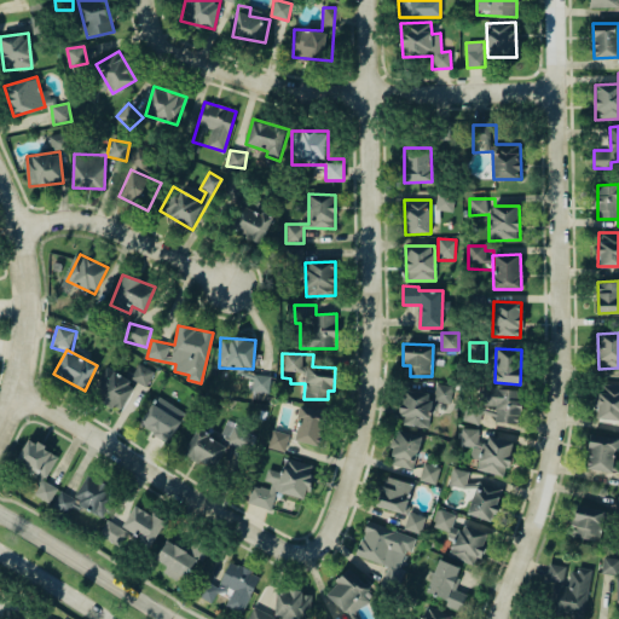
[(155,372),(138,363),(128,379),(145,389),(155,372)]
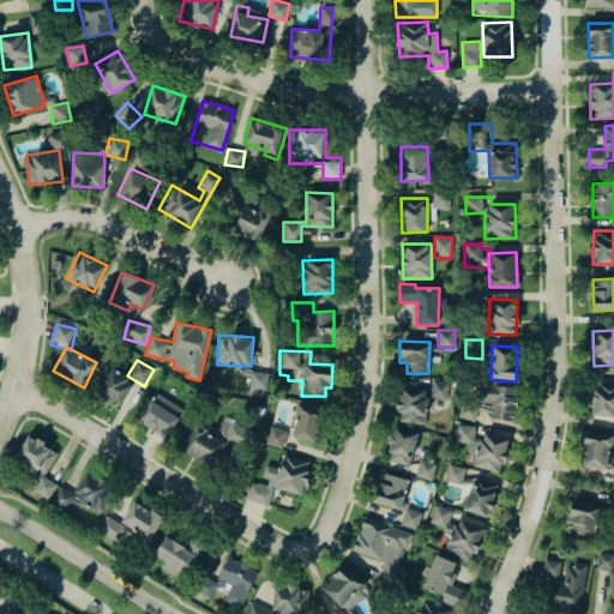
[(134,381),(108,368),(95,395),(121,407),(134,381)]
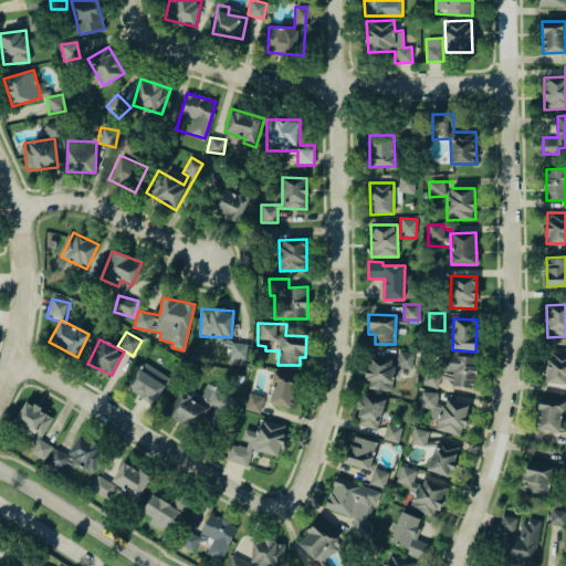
[(544,384),(565,384),(565,349),(544,349),(544,384)]
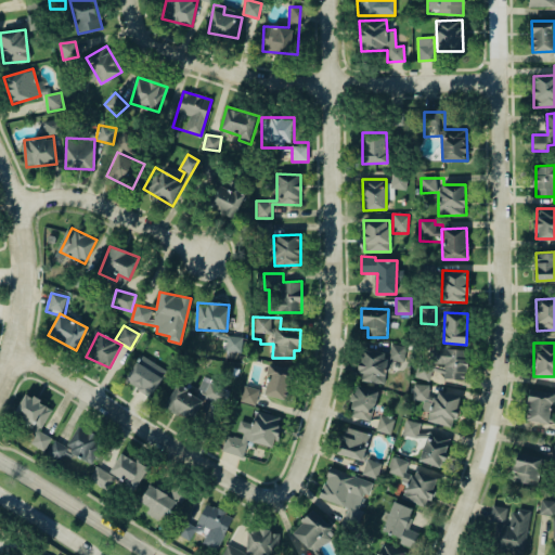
[(464,381),(467,350),(435,346),(431,376),(464,381)]
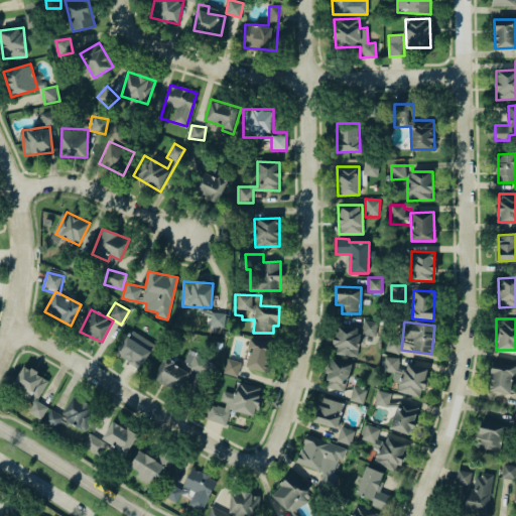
[(357,355),(358,327),(335,326),(334,354),(357,355)]
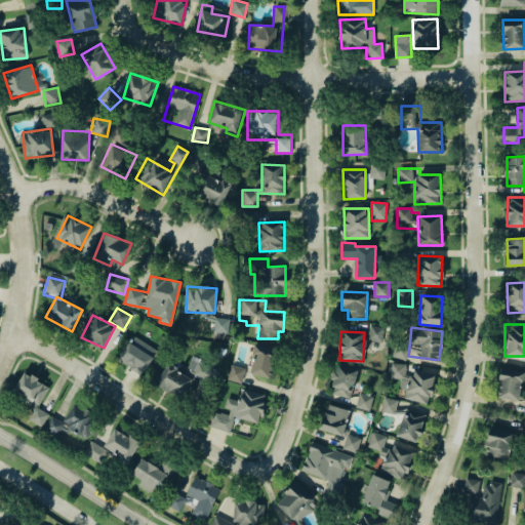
[(157,350),(132,335),(118,361),(143,375),(157,350)]
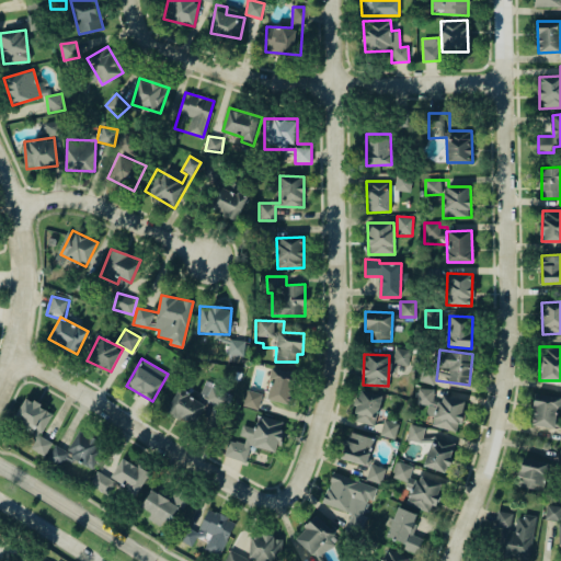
[(290,404),(298,374),(274,367),(266,399),(290,404)]
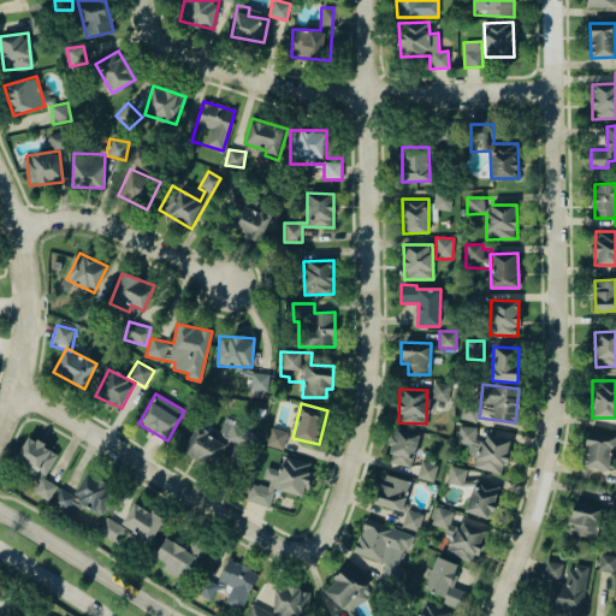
[(247,450),(254,434),(232,422),(225,438),(247,450)]
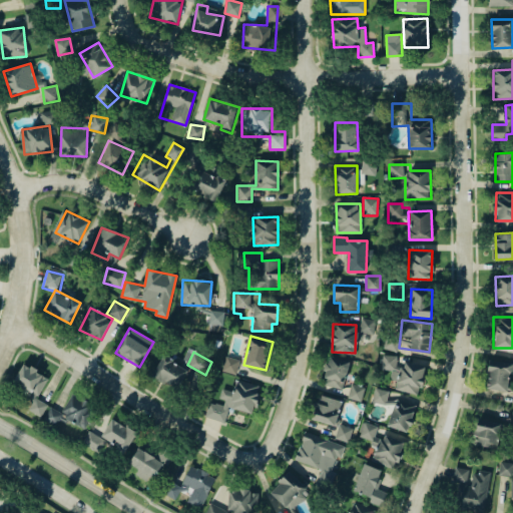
[(397,357),(382,355),(381,370),(391,371),(390,380),(396,381),(396,391),(422,394),(425,365),(404,363),(404,368),(396,367),(397,357)]
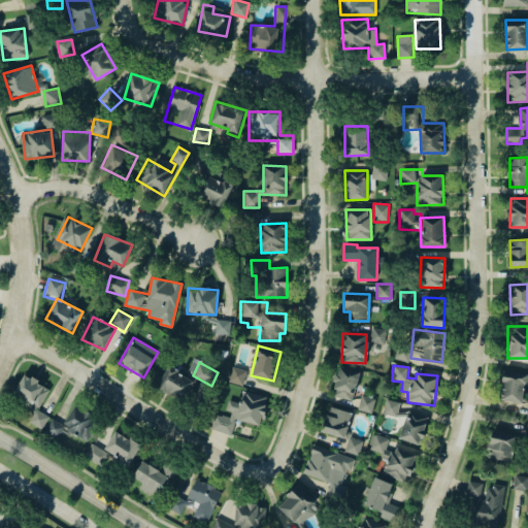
[(193,382),(167,366),(157,386),(183,400),(193,382)]
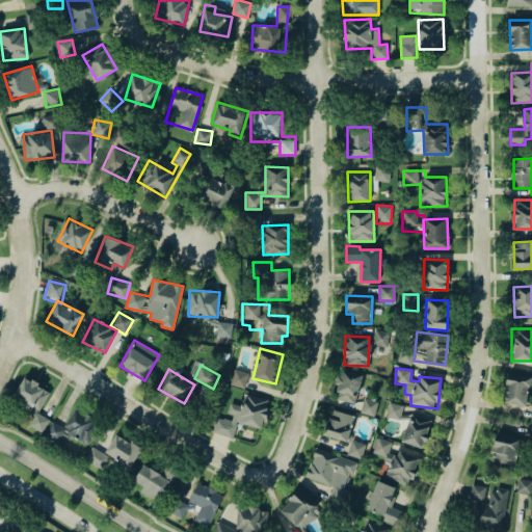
[(230,384),(245,389),(249,373),(235,369),(230,384)]
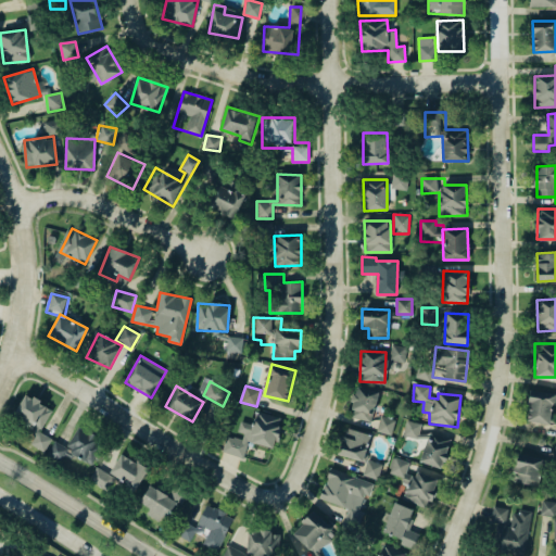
[(377,389),(354,387),(351,418),(374,420),(377,389)]
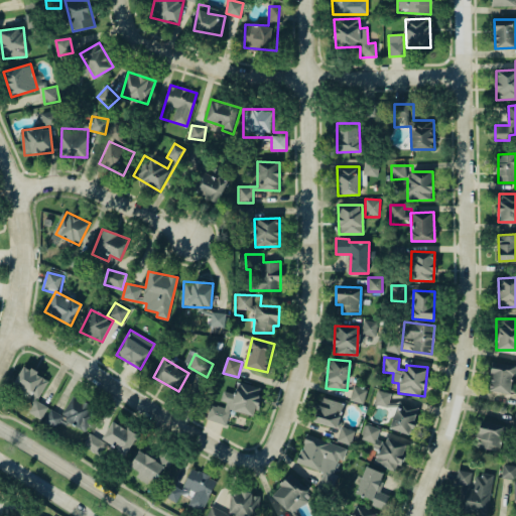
[(515,364),(491,363),(490,392),(515,393),(515,364)]
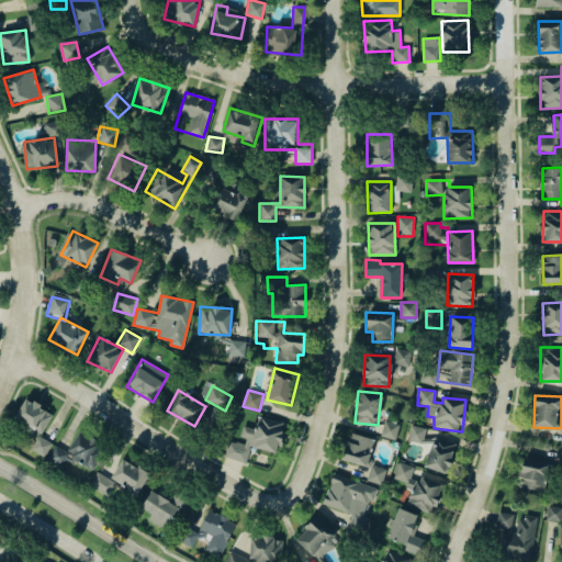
[(13,420),(32,430),(24,445),(45,456),(52,442),(40,437),(53,412),(25,397),(13,420)]
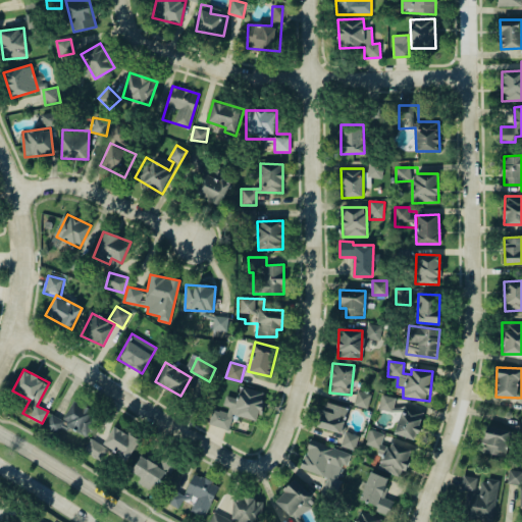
[(209,425),(229,429),(232,415),(259,420),(265,392),(240,386),(238,398),(225,396),(222,409),(213,407),(209,425)]
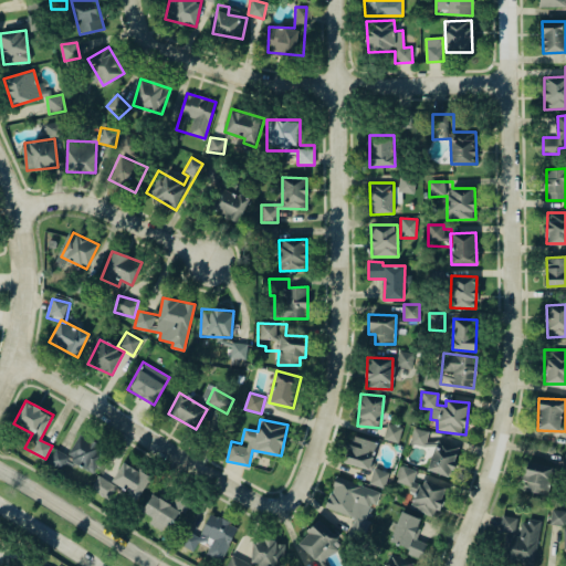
[(402,427),(387,423),(383,439),(398,443),(402,427)]
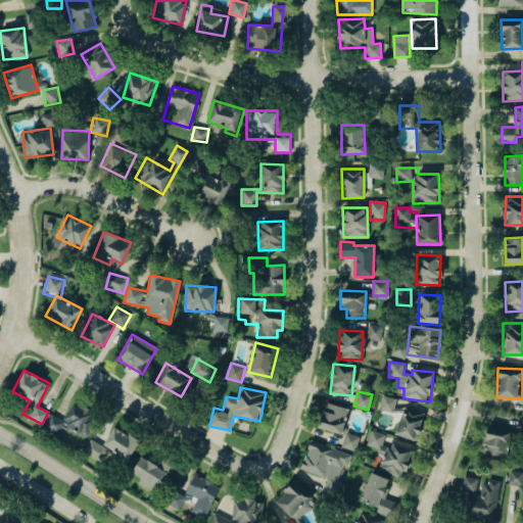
[(395,434),(418,441),(426,410),(381,397),(378,409),(400,415),(395,434)]
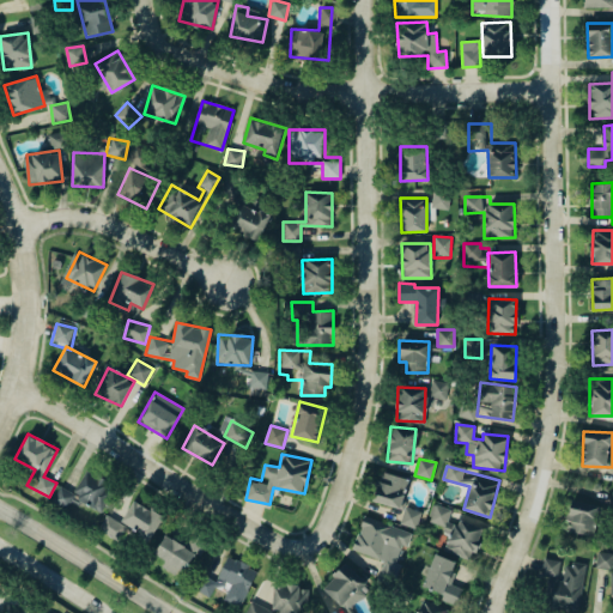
[(68,509),(72,499),(99,511),(111,484),(83,471),(73,491),(60,485),(53,502),(68,509)]
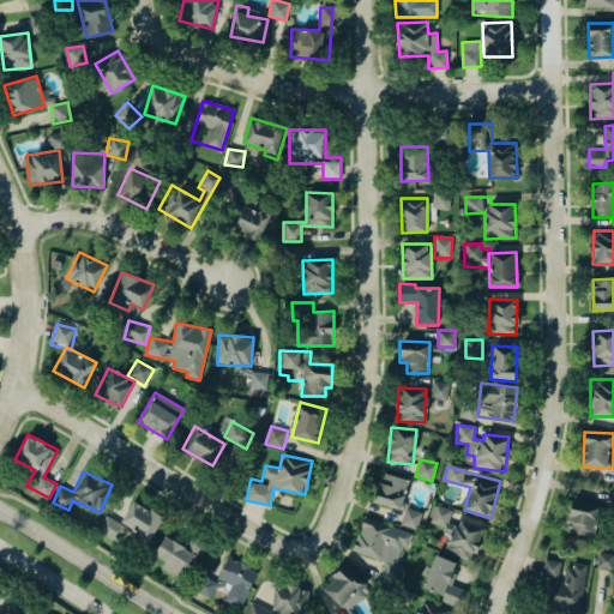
[(401,510),(409,480),(383,473),(373,501),(401,510)]
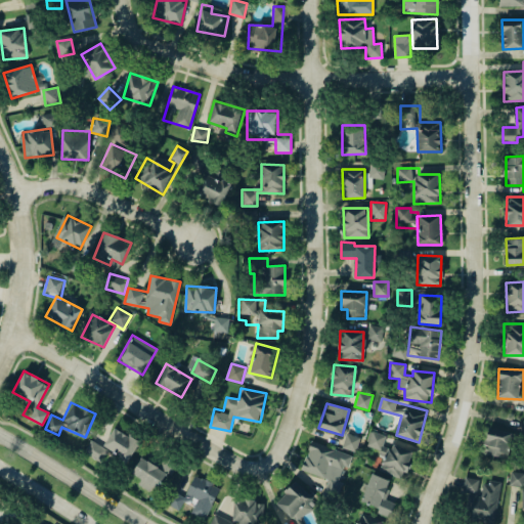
[(490,423),(482,453),(507,459),(514,429),(490,423)]
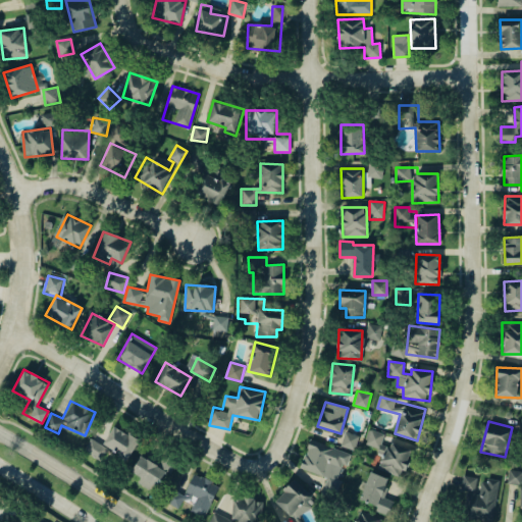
[(127,459),(139,439),(113,425),(103,445),(127,459)]
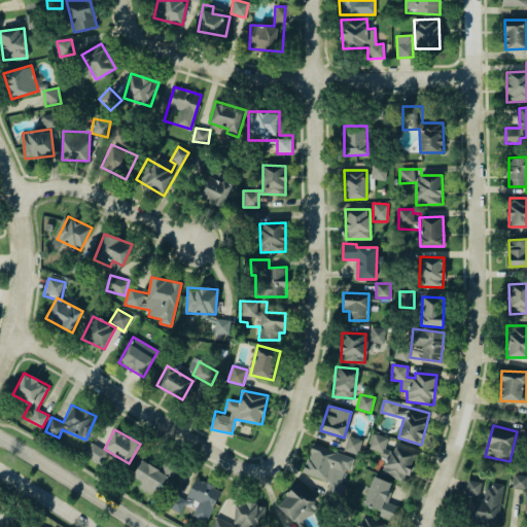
[(416,455),(387,444),(389,438),(374,433),(367,448),(380,453),(379,457),(386,459),(381,472),(406,482),(416,455)]
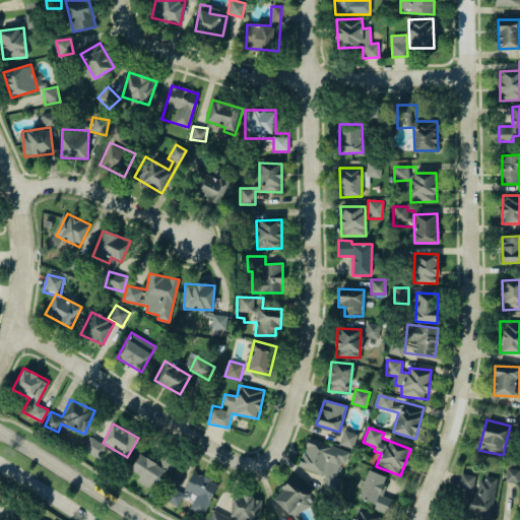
[(354,448),(356,434),(342,431),(339,445),(354,448)]
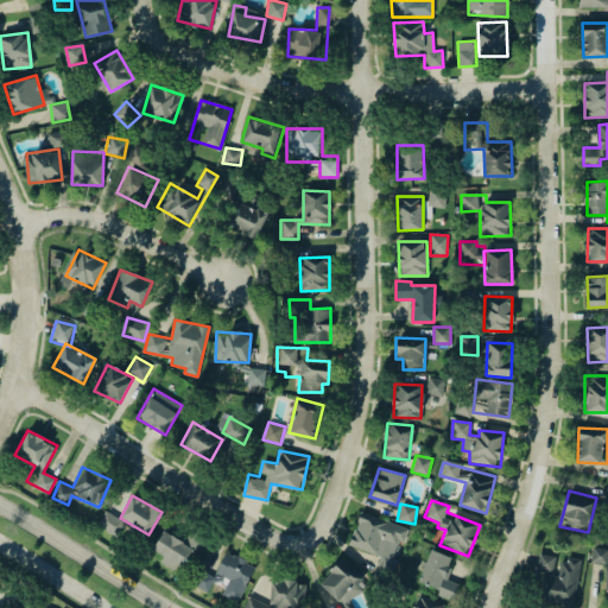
[(119,537),(127,523),(106,510),(97,524),(119,537)]
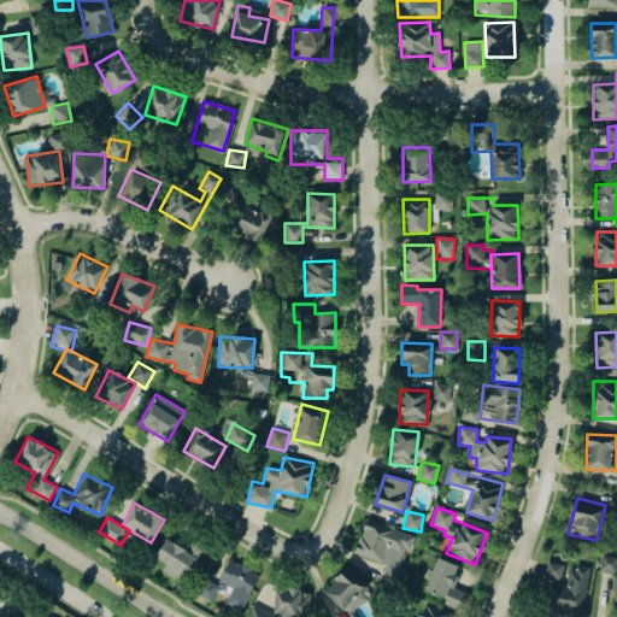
[(415,536),(368,518),(354,553),(383,565),(381,575),(378,574),(376,582),(395,589),(404,568),(397,565),(404,547),(410,550),(415,536)]
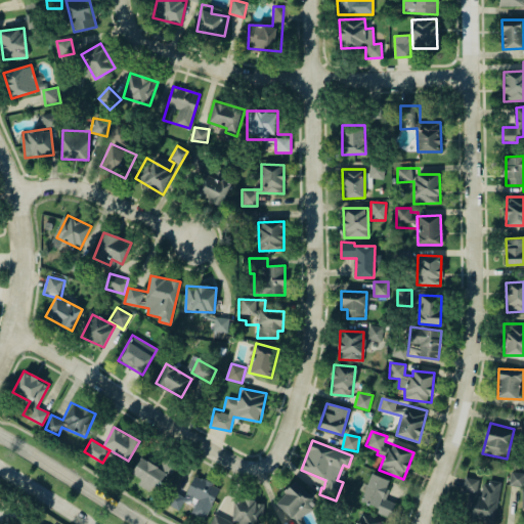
[(141,477),(138,485),(161,492),(169,466),(139,456),(133,475),(141,477)]
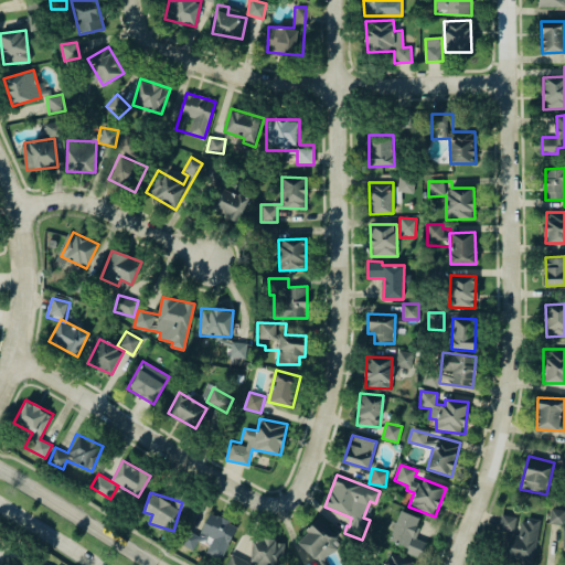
[(550,524),(564,525),(564,512),(564,509),(550,509),(550,524)]
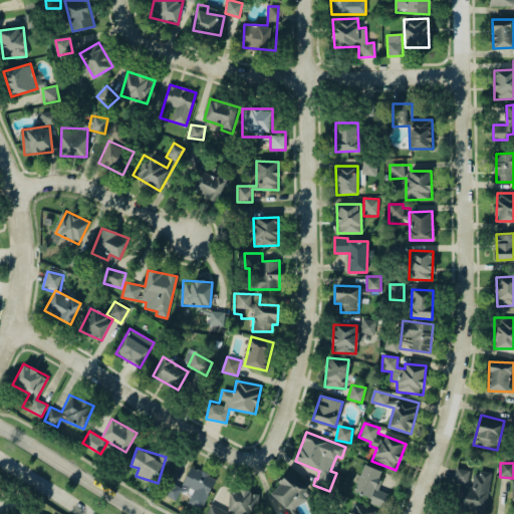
[(382,471),(363,464),(354,491),(371,497),(369,503),(382,507),(388,493),(375,489),(382,471)]
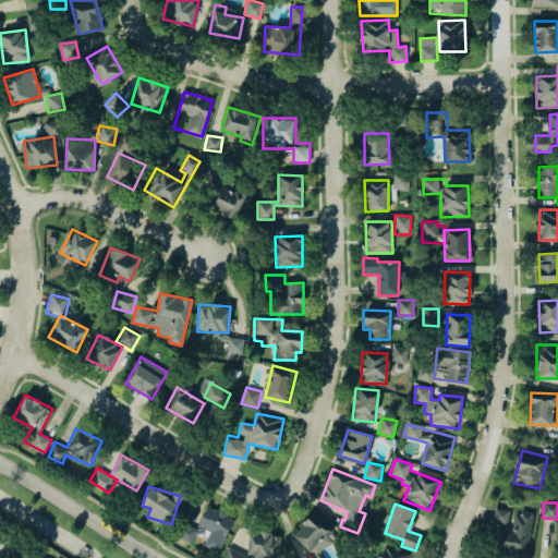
[(234,518),(207,506),(197,529),(183,522),(177,536),(192,543),(197,530),(208,534),(203,546),(218,554),(234,518)]
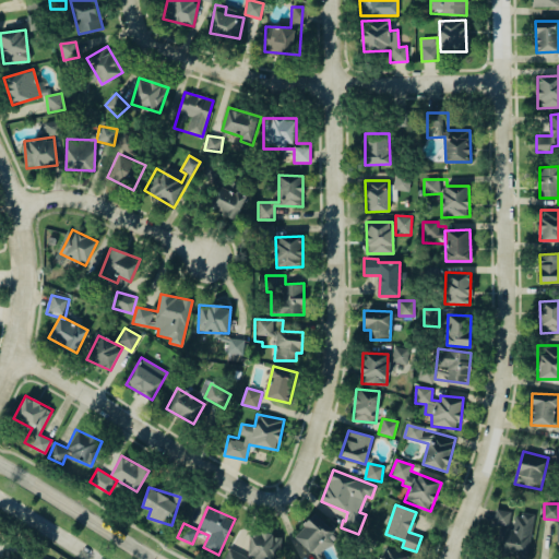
[(526,558),(535,514),(522,512),(521,514),(497,509),(494,526),(500,527),(496,554),(523,558),(526,558)]
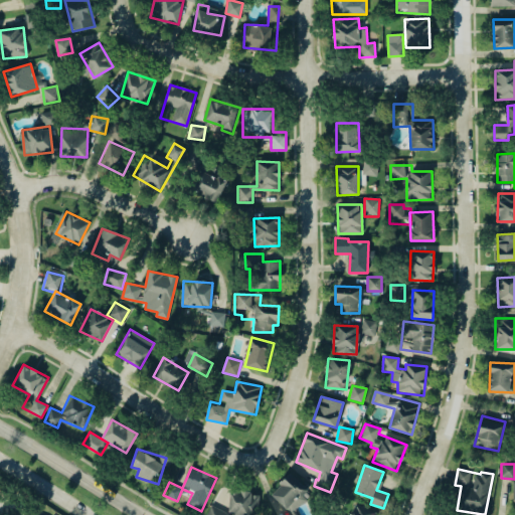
[(293,514),(292,514),(312,491),(290,472),(270,495),(293,514),(292,514),(293,514)]
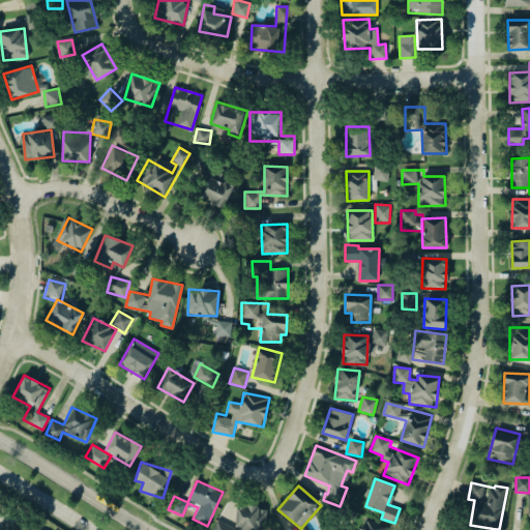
[(265,529),(265,505),(236,506),(236,521),(212,522),(212,529),(265,529)]
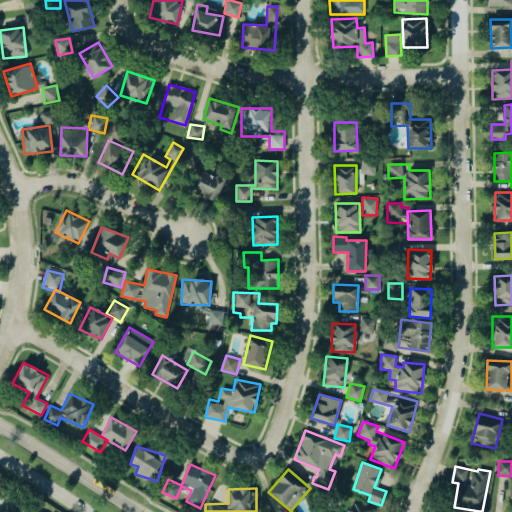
[(374,511),(376,510),(352,502),(348,511),(374,511)]
